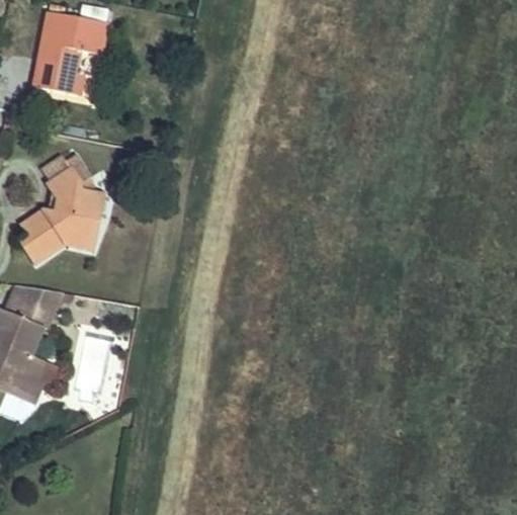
[(99,61),(106,21),(48,11),(33,85),(71,93),(74,73),(77,57),(99,61)]
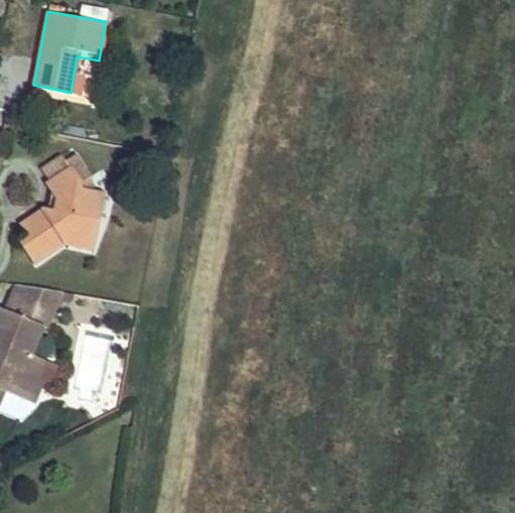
[(81,74),(74,73),(71,93),(78,94),(81,74)]
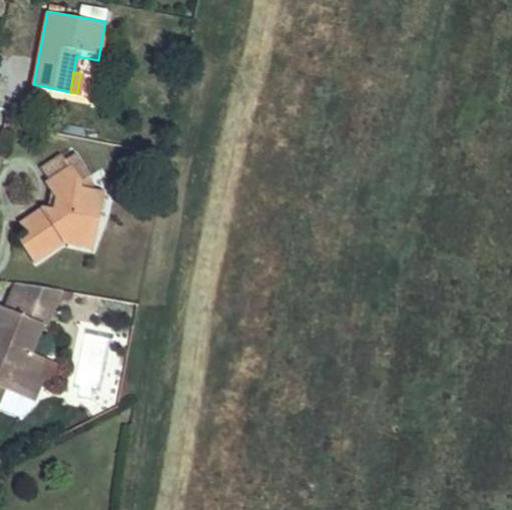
[(49,179),(69,164),(61,152),(39,166),(49,179)]
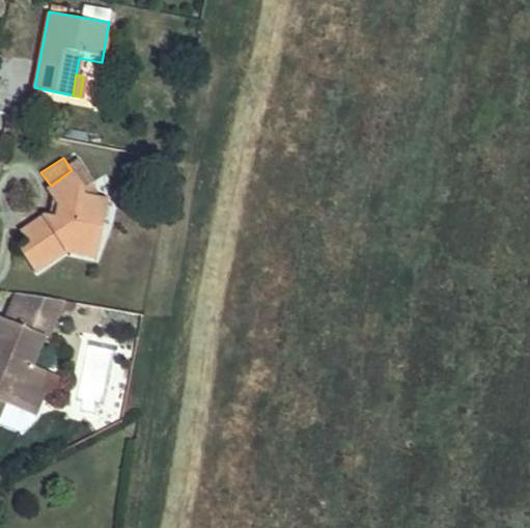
[(75,249),(96,234),(99,218),(93,216),(96,195),(80,192),(81,188),(92,179),(82,163),(72,170),(51,186),(49,187),(58,202),(52,216),(43,215),(21,229),(29,243),(21,248),(34,269),(64,247),(75,249)]
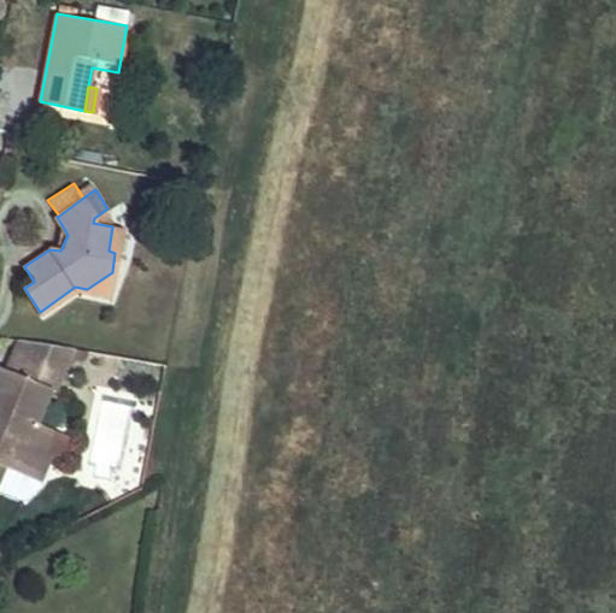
[(87,289),(110,296),(112,272),(87,289)]
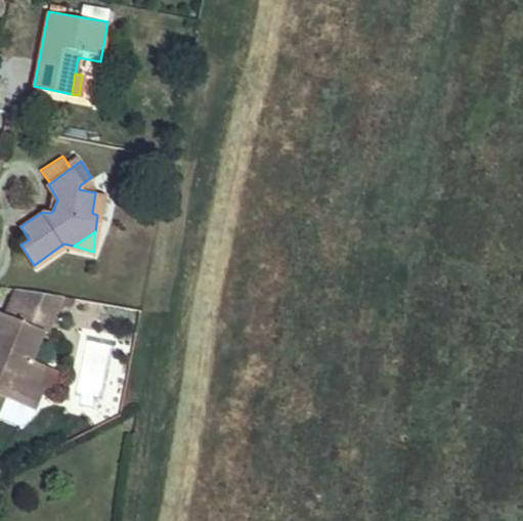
[(33,361),(59,295),(15,288),(4,313),(0,311),(0,395),(1,396),(3,391),(27,401),(33,387),(42,364),(33,361)]
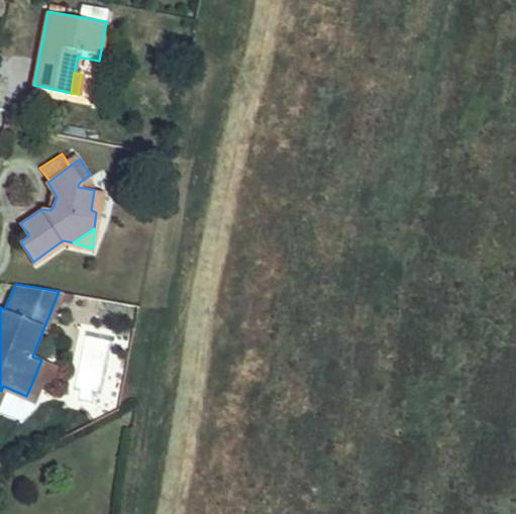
[(40,386),(32,382),(26,396),(3,386),(1,391),(33,404),(40,386)]
